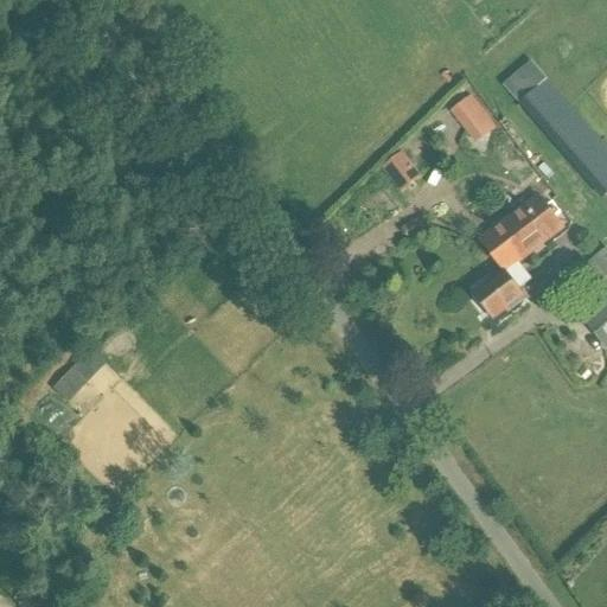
[(536,55),(506,81),(522,97),(550,70),(536,55)]
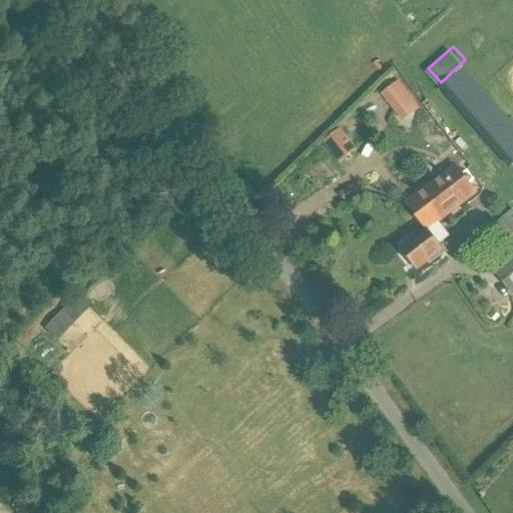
[(509,169),(512,165),(512,126),(462,68),(438,89),(509,169)]
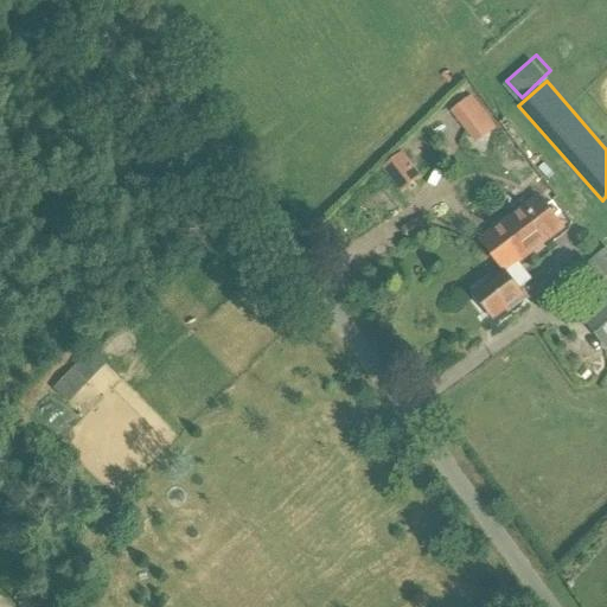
[(478,91),(457,107),(480,140),(502,125),(478,91)]
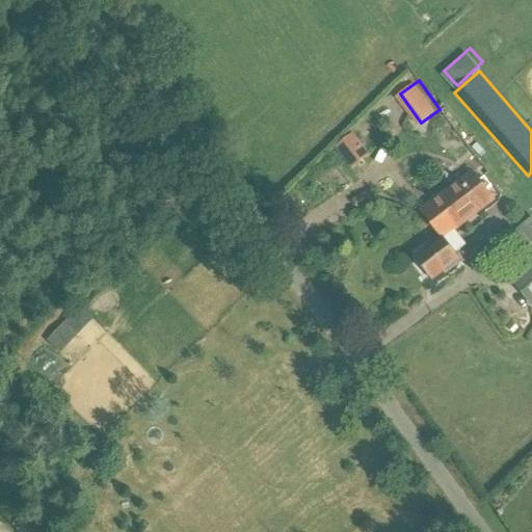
[(351,169),(369,156),(352,134),(334,148),(351,169)]
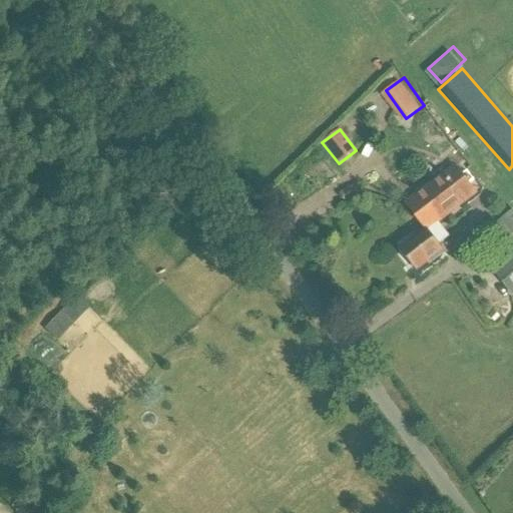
[(432,203),(443,218),(476,193),(456,166),(407,204),(415,215),(432,203)]
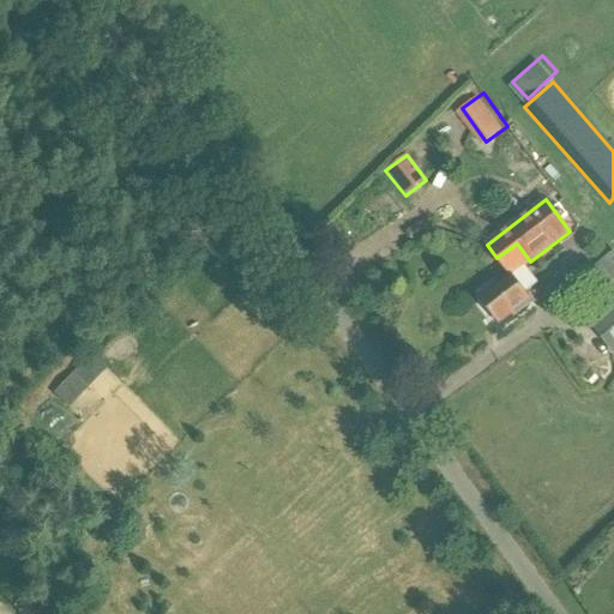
[(411,242),(431,230),(426,221),(405,233),(411,242)]
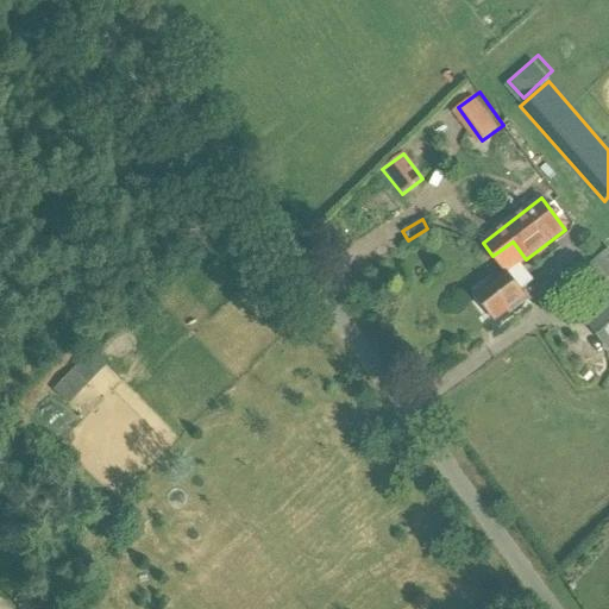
[(567,257),(581,265),(590,248),(577,240),(567,257)]
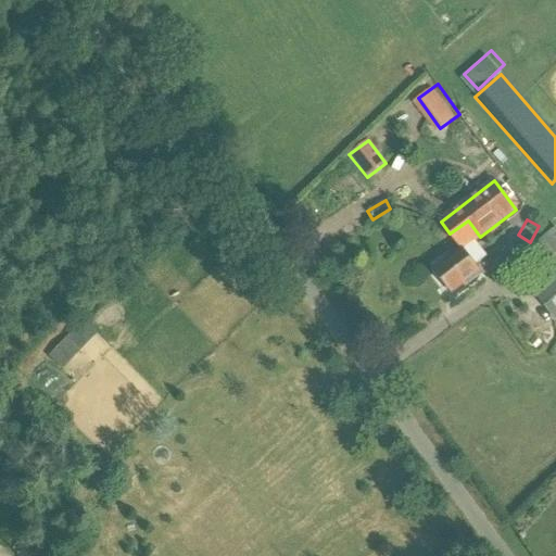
[(475,240),(480,237),(468,220),(450,234),(463,250),(436,270),(452,293),(466,283),(467,286),(482,274),(476,265),(487,256),(475,240)]
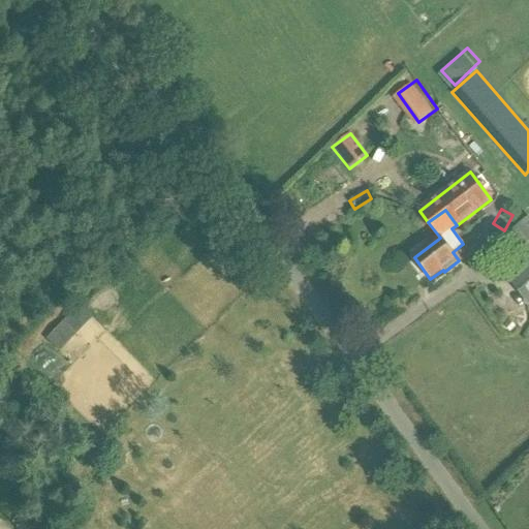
[(528,254),(528,222),(512,238),(528,254)]
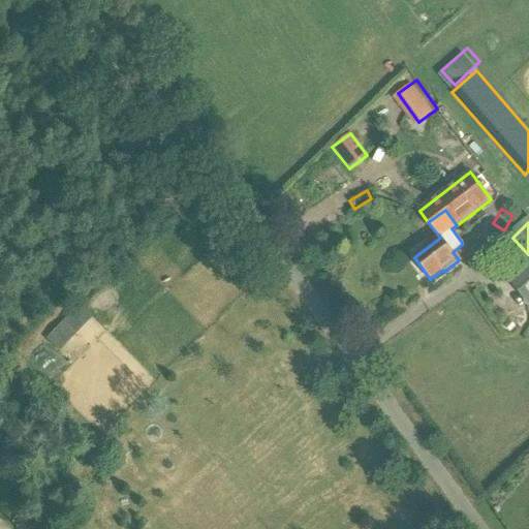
[(528,307),(528,306),(528,261),(506,279),(528,307)]
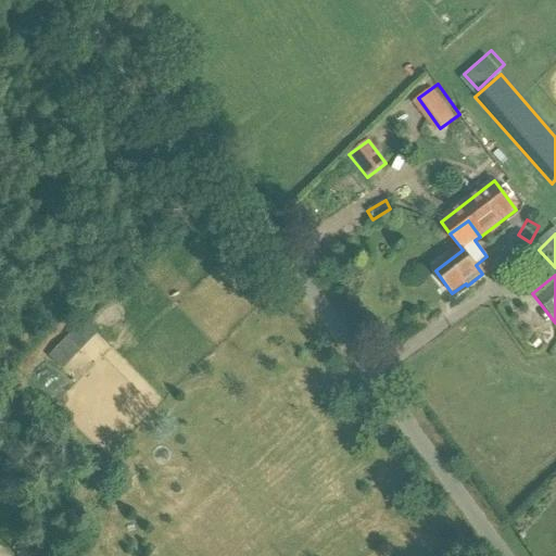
[(48,356),(61,370),(96,335),(81,321),(48,356)]
